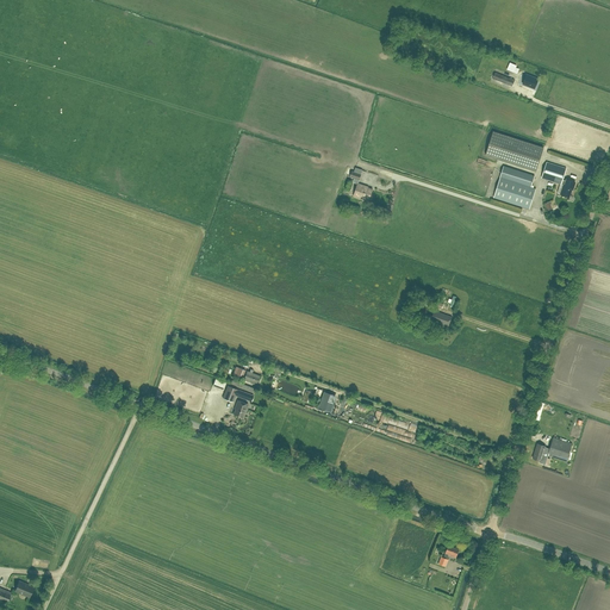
[(509,70),(518,74),(521,67),(511,63),(509,70)]
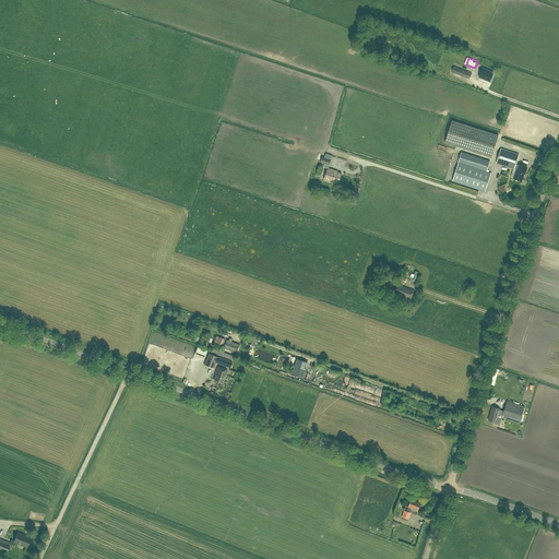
[(472,73),(454,67),(452,72),(470,80),(472,73)]
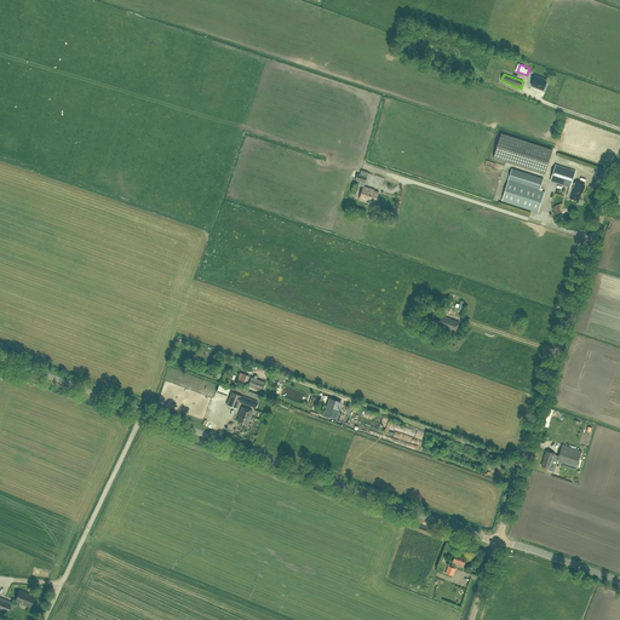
[(532,76),(530,81),(535,82),(533,87),(543,91),(546,81),(537,78),(532,76)]
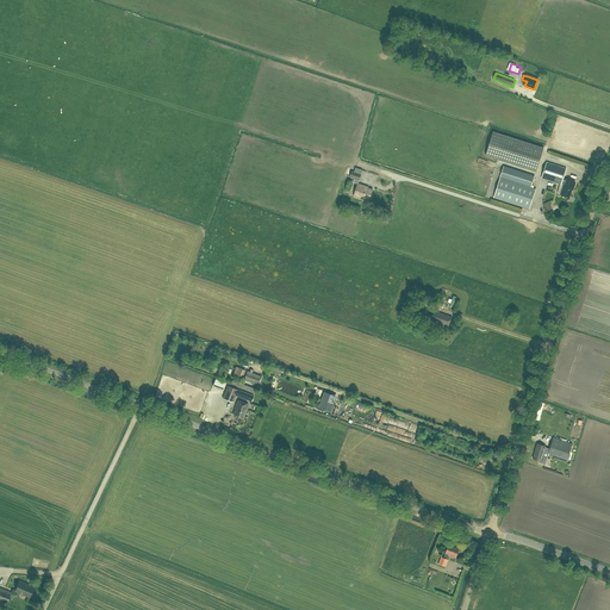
[(543,148),(493,132),(486,156),(536,172),(543,148)]
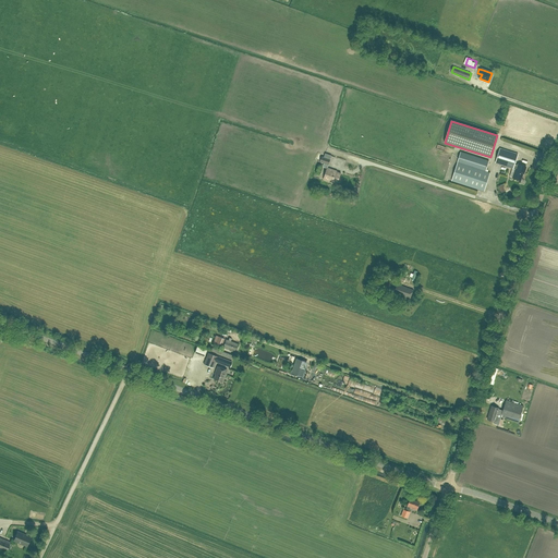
[(518,155),(500,148),(495,164),(513,169),(516,169),(512,178),(521,180),(523,171),(524,171),(526,167),(518,165),(518,166),(514,165),(518,155)]
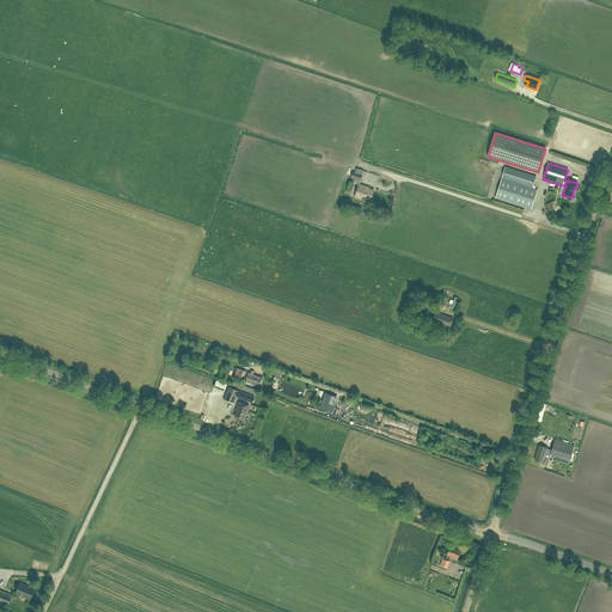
[(536,177),(506,167),(495,199),(531,210),(538,190),(532,188),(536,177)]
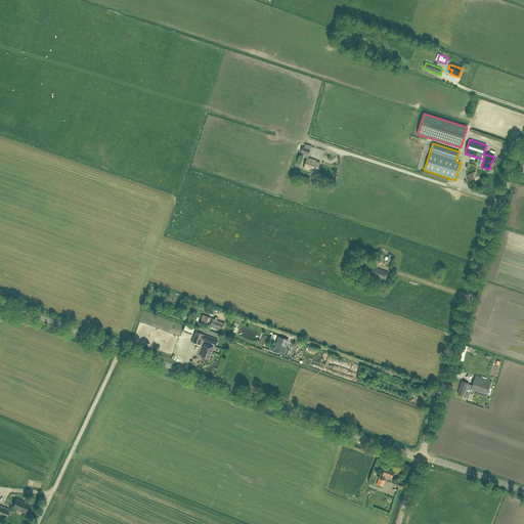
[(310,149),(302,147),(301,153),(304,154),(303,157),(307,158),(304,169),(311,171),(312,170),(317,172),(320,163),(314,161),(314,160),(308,158),(310,149)]
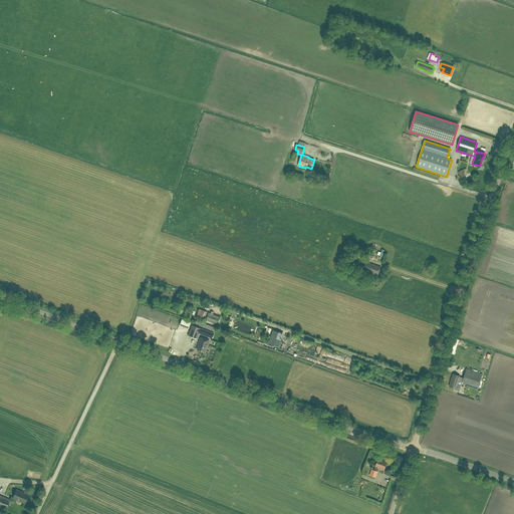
[(366,262),(363,269),(377,274),(379,267),(366,262)]
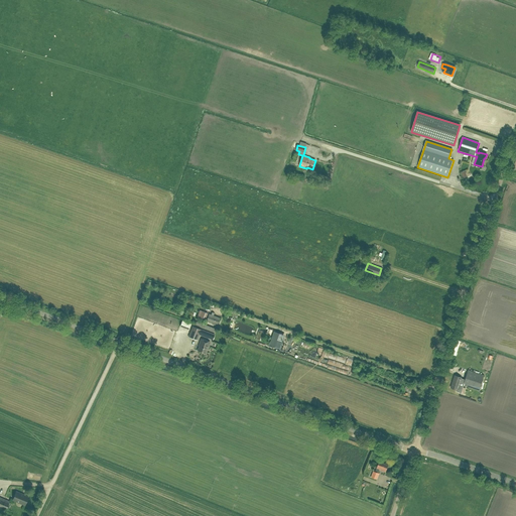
[(208,313),(203,311),(201,316),(197,315),(197,317),(205,320),(208,313)]
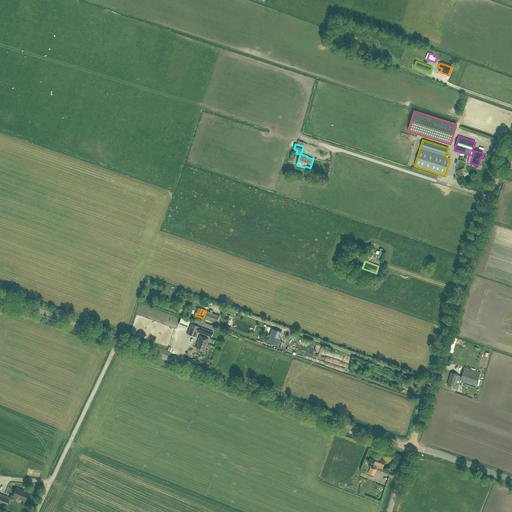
[(218,315),(207,311),(204,319),(215,323),(218,315)]
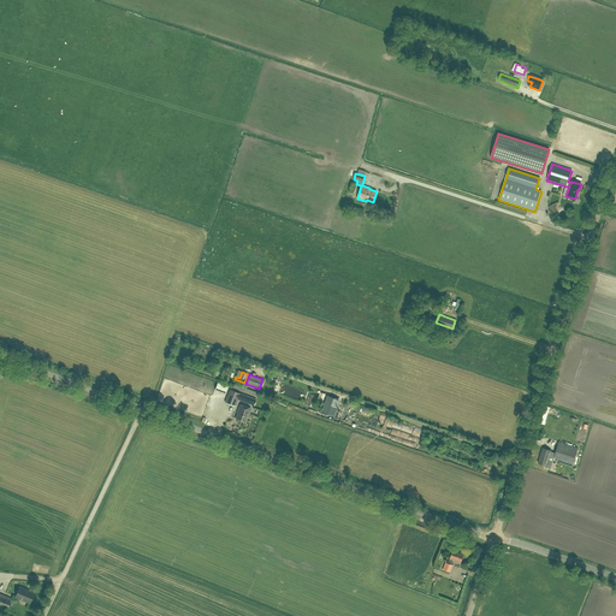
[(255,400),(229,390),(224,402),(235,407),(238,400),(254,406),(255,400)]
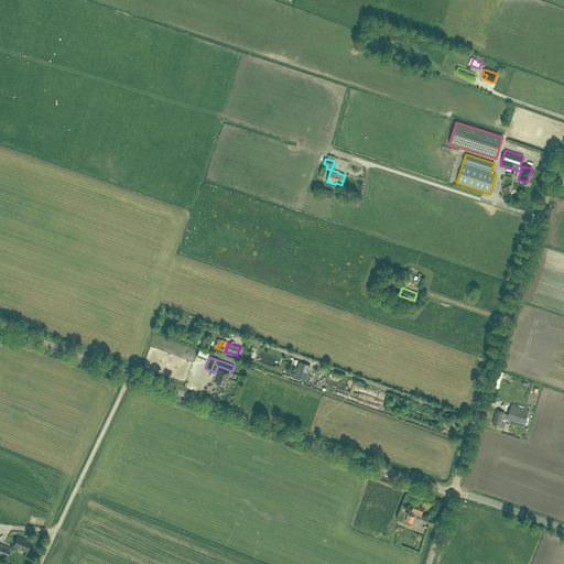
[(229,373),(219,370),(217,378),(216,383),(224,386),(226,378),(227,379),(229,373)]
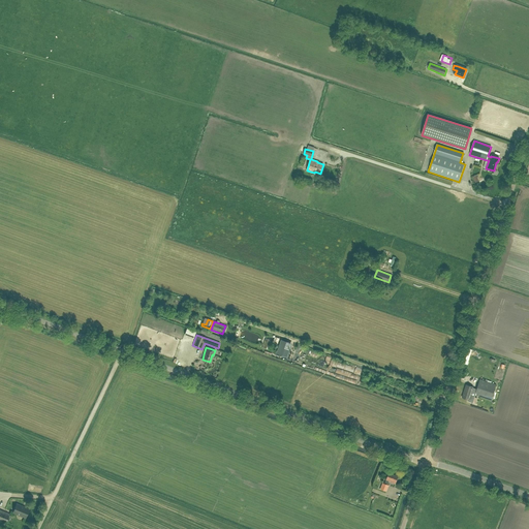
[(496,384),(479,379),(476,389),(473,387),(473,386),(466,384),(462,397),(469,400),(472,392),(475,393),(475,395),(491,400),(496,384)]
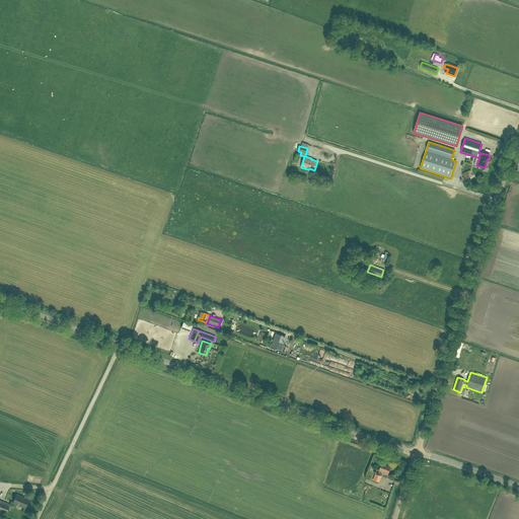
[(390,467),(381,464),(379,471),(378,474),(376,474),(374,480),(379,482),(381,476),(380,475),(382,472),(387,474),(390,467)]
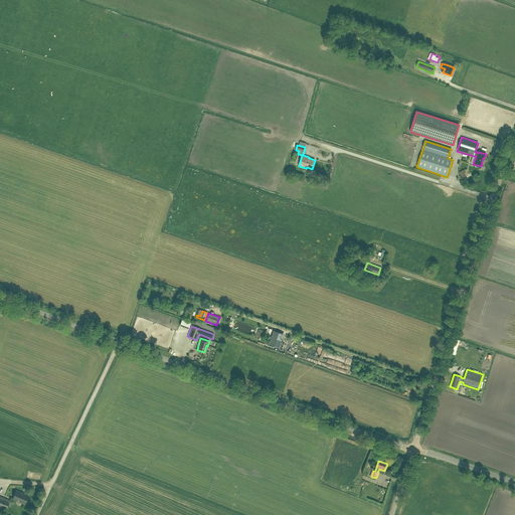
[(21,493),(16,491),(13,499),(25,504),(28,496),(21,493)]
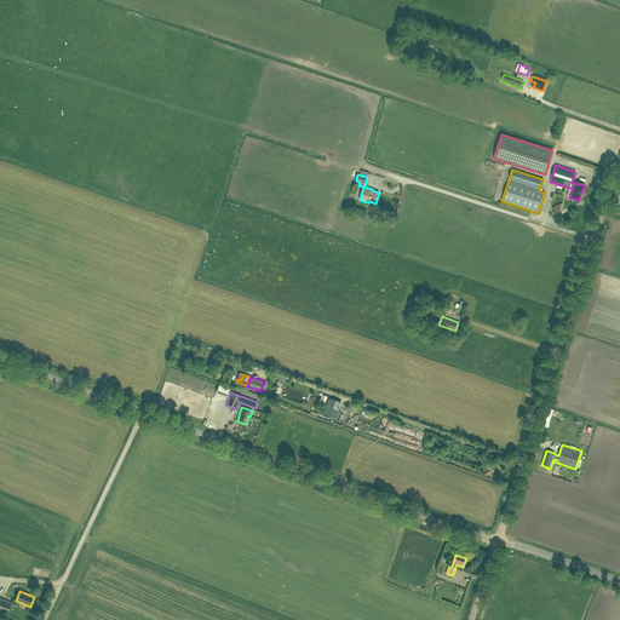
[(12,602),(0,597),(0,615),(1,612),(7,614),(12,602)]
